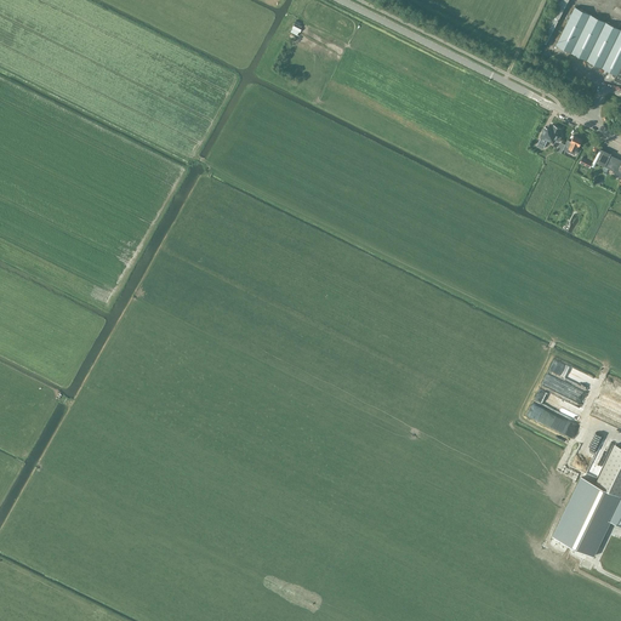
[(620,29),(575,7),(556,45),(617,75),(615,79),(620,83),(620,29)]
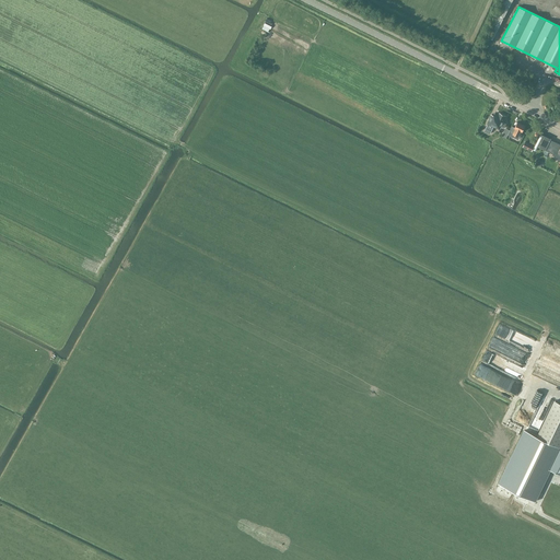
[(499,26),(496,25),(493,24),(489,32),(496,35),(499,26)]
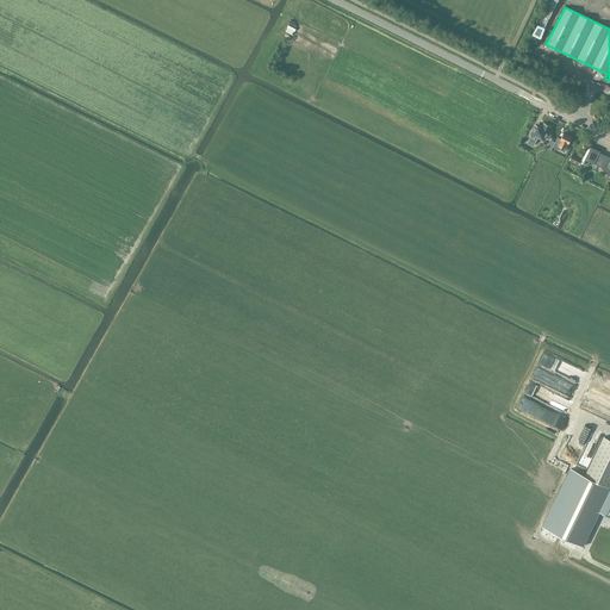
[(534,145),(537,138),(541,139),(543,136),(549,139),(551,135),(547,134),(551,126),(543,123),(541,128),(535,124),(530,135),(531,135),(527,143),(534,145)]
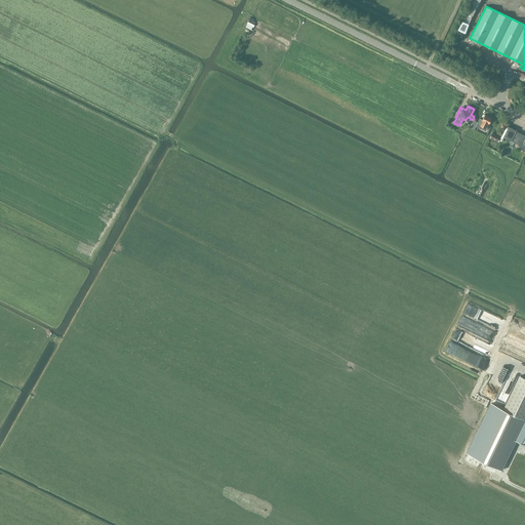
[(484,130),(487,125),(488,125),(489,123),(492,118),(485,114),(482,119),(480,118),(476,126),(484,130)]
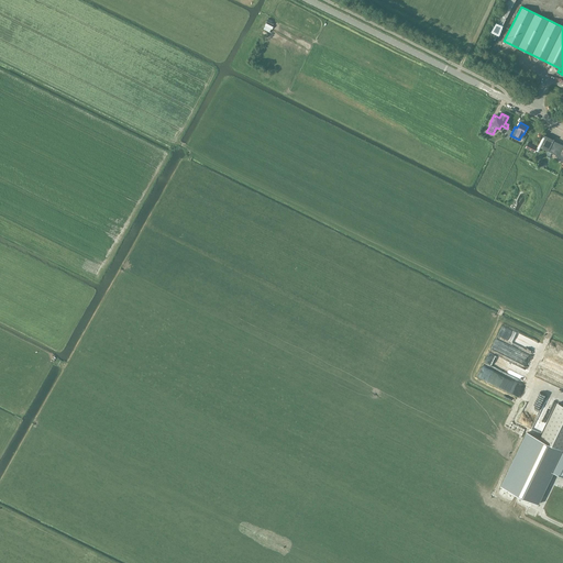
[(562,145),(553,141),(554,140),(547,135),(545,136),(543,134),(541,138),(538,144),(534,151),(538,152),(540,147),(548,151),(547,154),(550,156),(551,153),(555,155),(555,156),(561,158),(562,162),(562,145)]
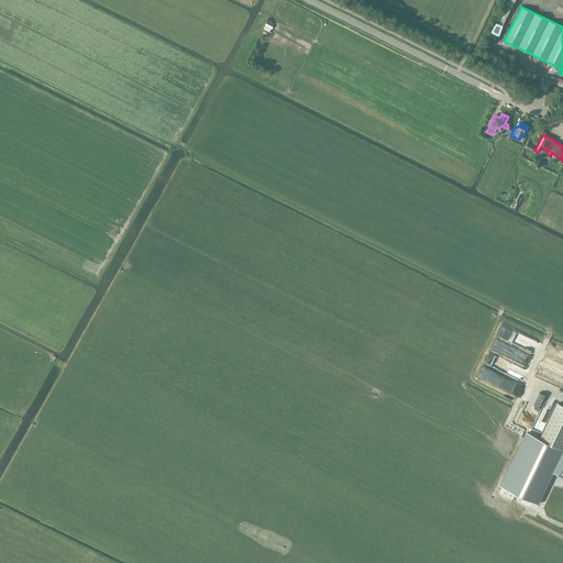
[(538,144),(533,142),(532,144),(528,142),(525,147),(534,152),(534,151),(538,144)]
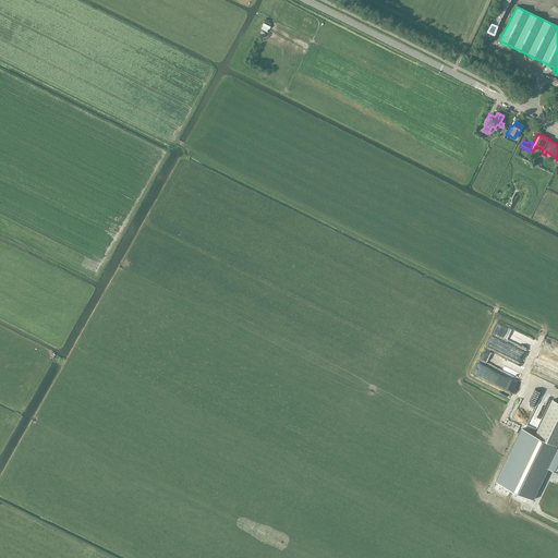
[(557,380),(557,353),(552,351),(542,373),(557,380)]
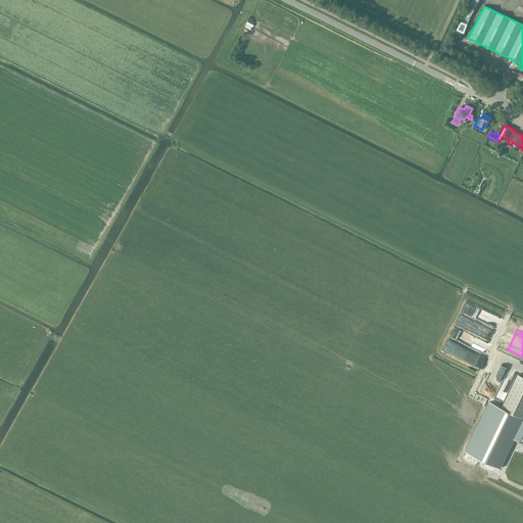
[(509,436),(522,442),(522,376),(519,374),(514,384),(503,408),(490,401),(466,452),(494,466),(509,436)]
